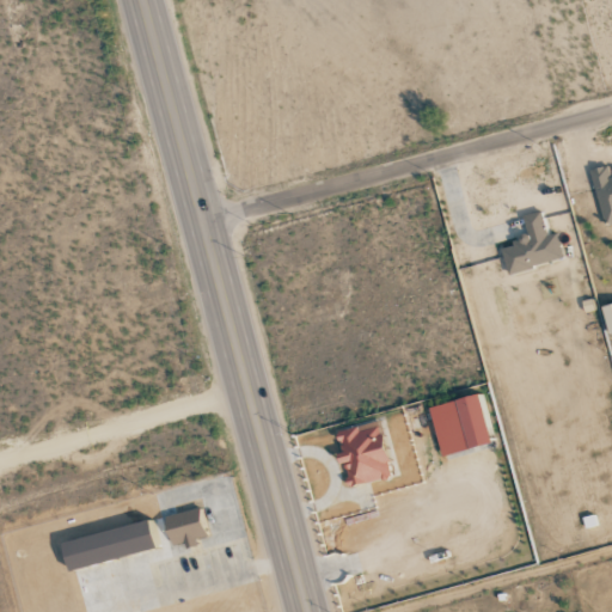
[(611,175),(610,176),(607,165),(592,170),(605,226),(611,224),(611,175)]
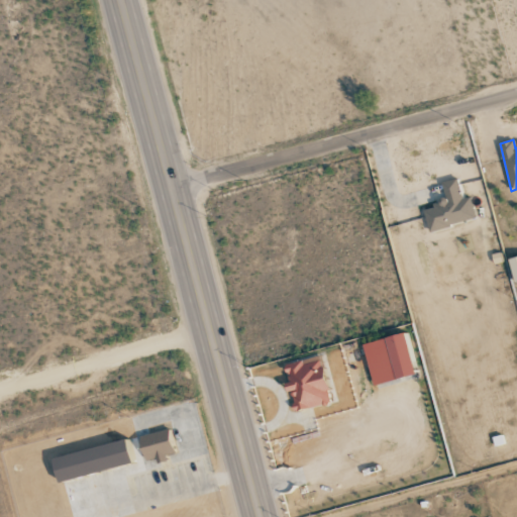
[(475,219),(470,197),(461,199),(456,179),(441,182),(445,198),(431,201),(432,207),(423,209),(428,230),(475,219)]
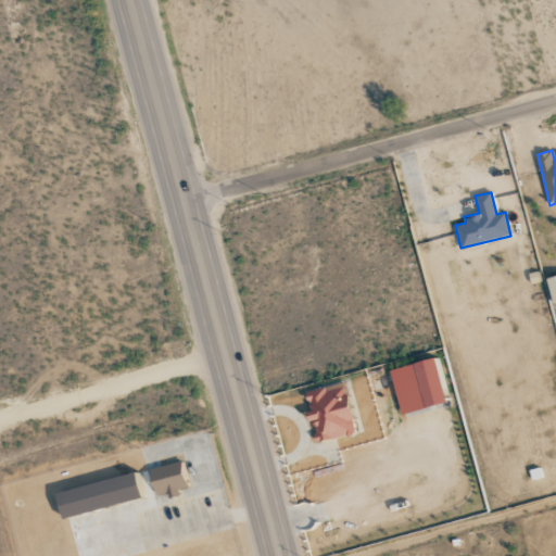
[(555,301),(555,275),(546,277),(552,303),(555,301)]
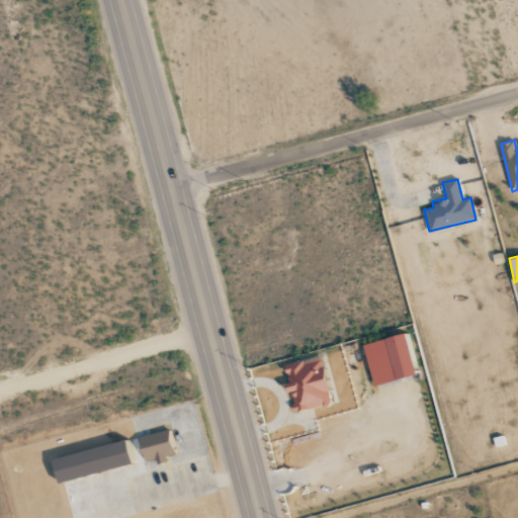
[(397,378),(415,374),(405,333),(385,338),(397,378)]
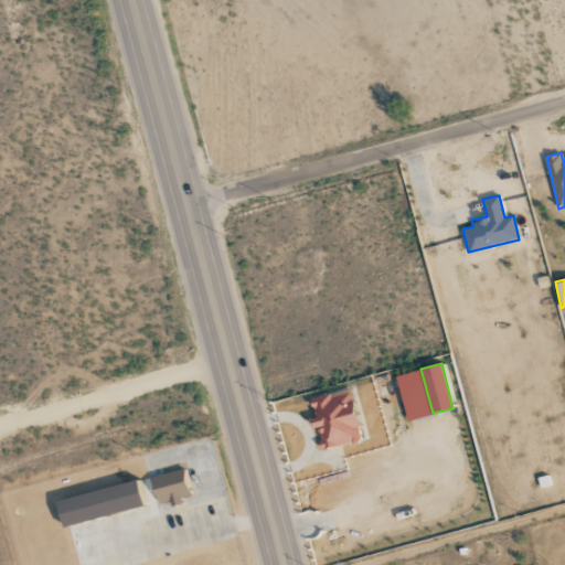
[(321,449),(362,439),(350,388),(310,397),(316,419),(315,420),(321,449)]
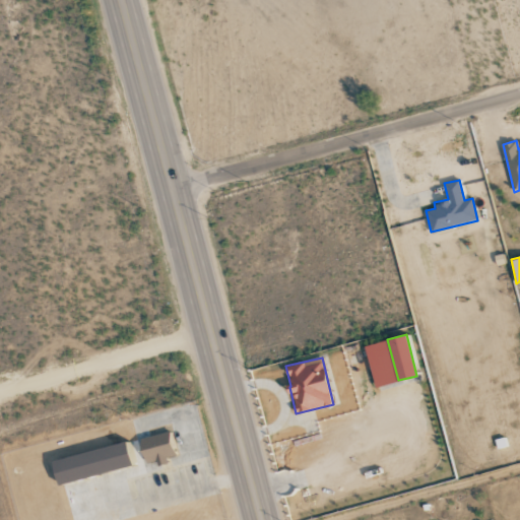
[(166,458),(175,456),(170,432),(139,439),(146,465),(167,461),(166,458)]
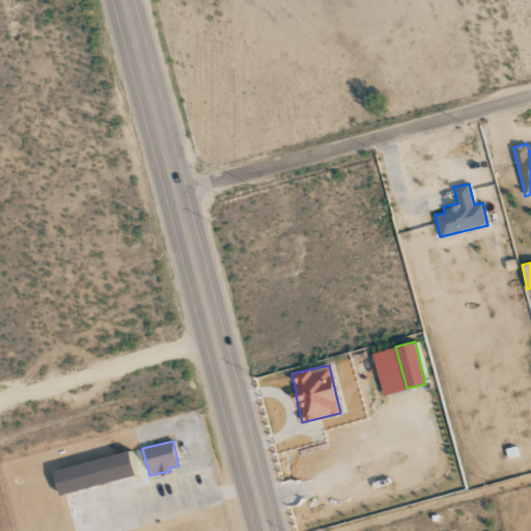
[(53,470),(59,494),(135,476),(129,451),(53,470)]
